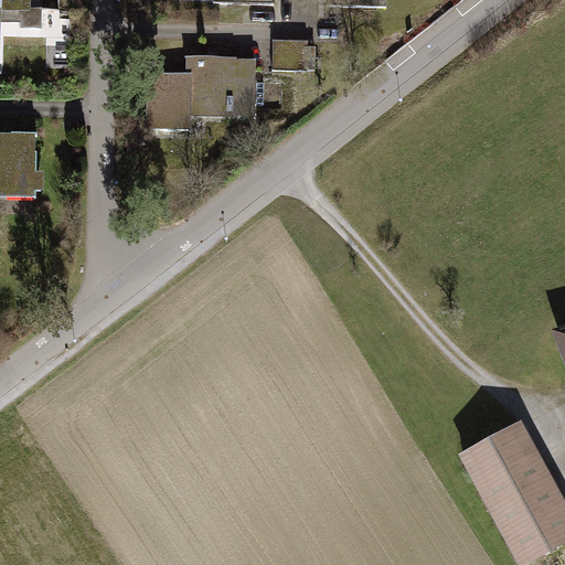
[(0,0),(0,81),(4,81),(4,45),(44,45),(44,71),(66,71),(67,17),(43,16),(43,0),(0,0)]
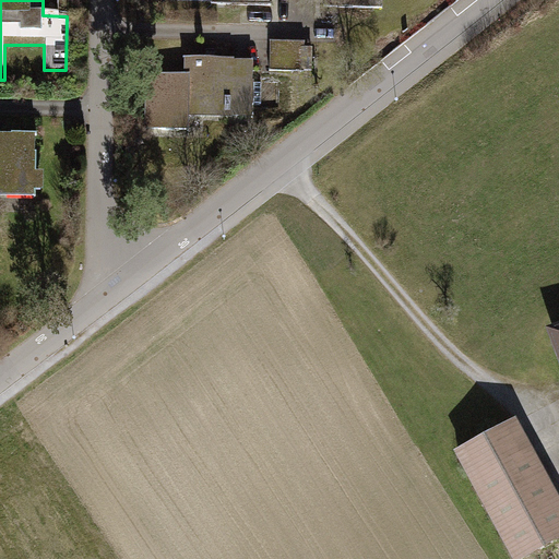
[(317,40),(271,39),(270,71),(317,72),(317,40)]
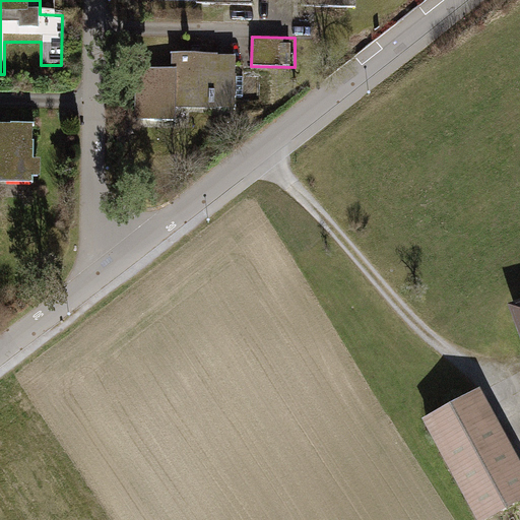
[(174,67),(137,66),(136,119),(178,120),(178,108),(240,109),(241,55),(175,53),(174,67)]
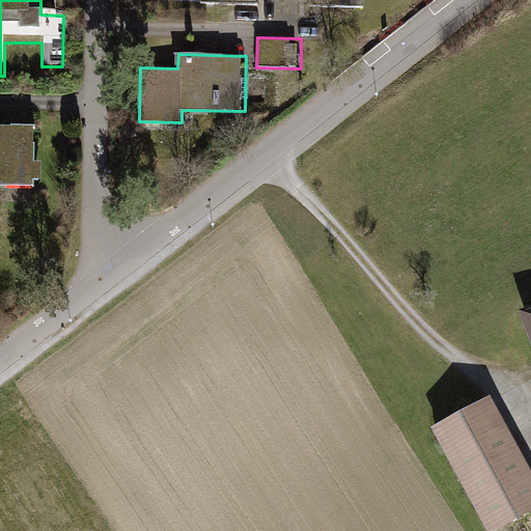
[(0,192),(38,193),(40,131),(0,130),(0,192)]
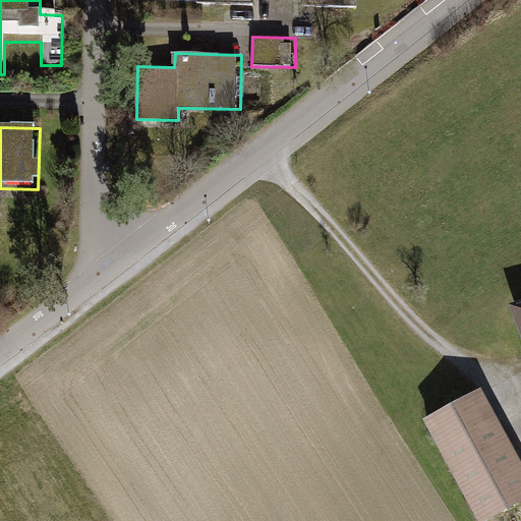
[(520,302),(512,306),(520,331),(520,302)]
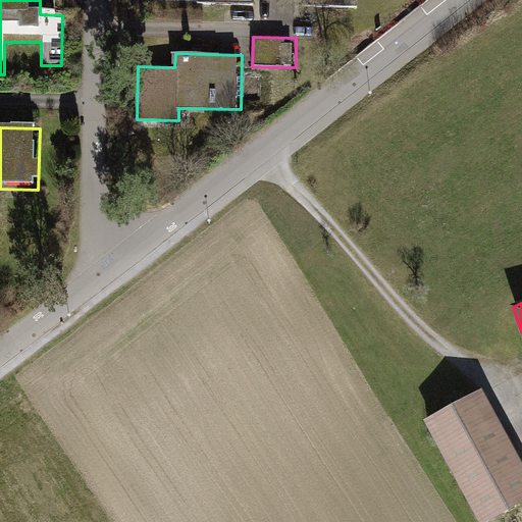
[(493,521),(521,507),(521,461),(482,388),(422,421),(477,521),(493,521)]
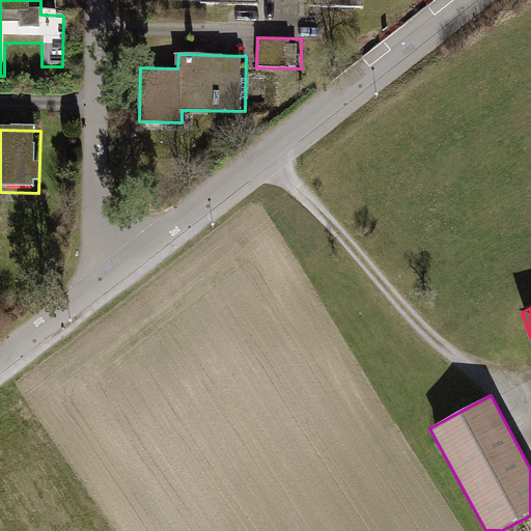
All buildings are outlined.
